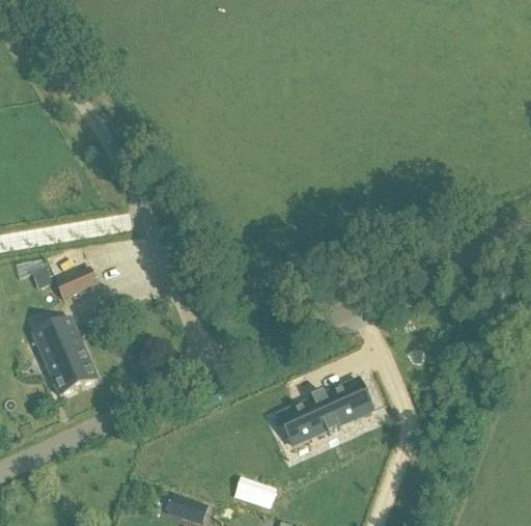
[(43,285),(52,281),(45,266),(35,270),(43,285)]
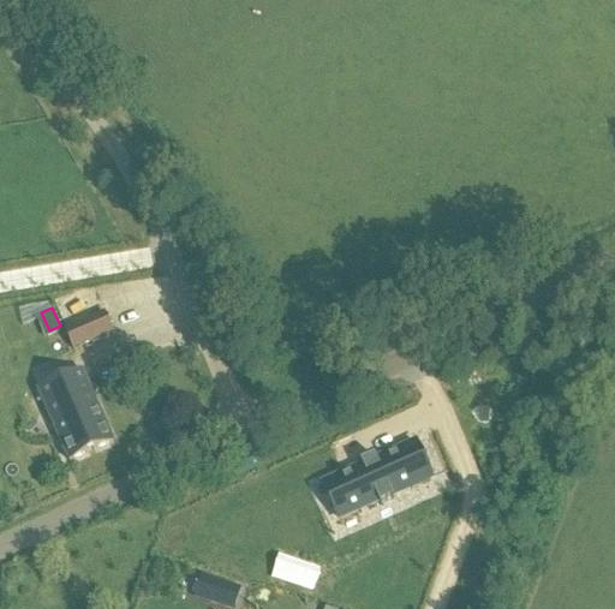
[(67,324),(77,346),(113,330),(105,309),(67,324)]
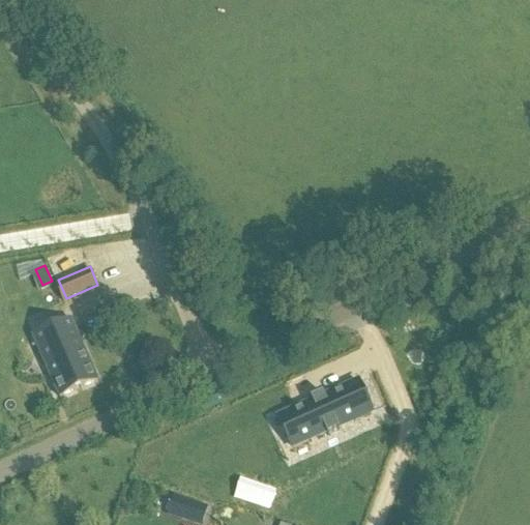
[(97,376),(71,315),(34,331),(60,392),(97,376)]
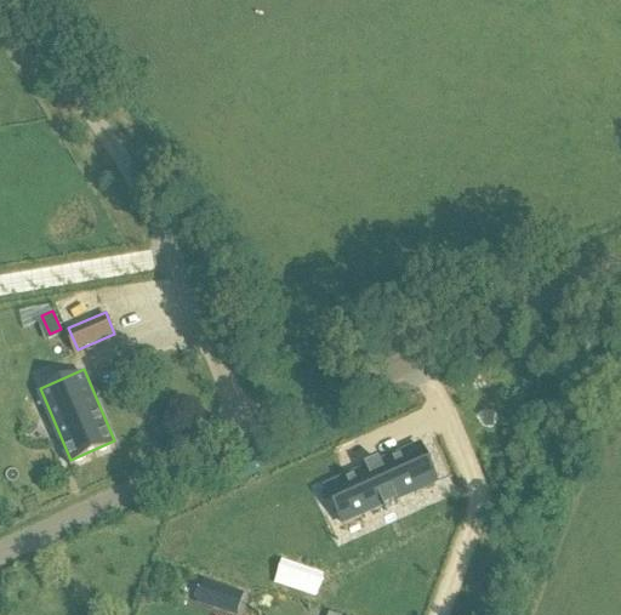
[(436,479),(420,444),(380,461),(379,457),(364,463),(366,467),(326,485),(342,520),(382,504),(383,506),(398,500),(396,496),(436,479)]
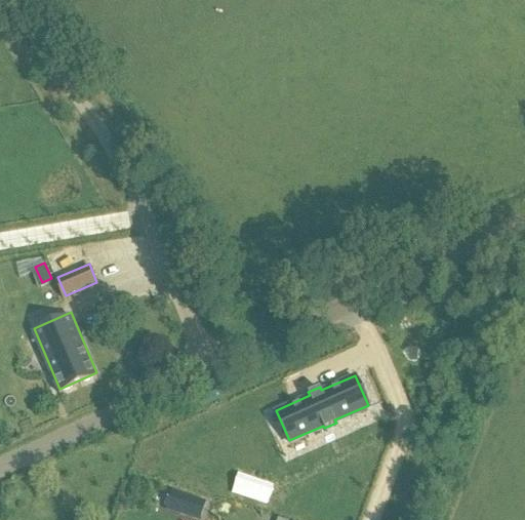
[(233,488),(244,492),(250,474),(239,471),(233,488)]
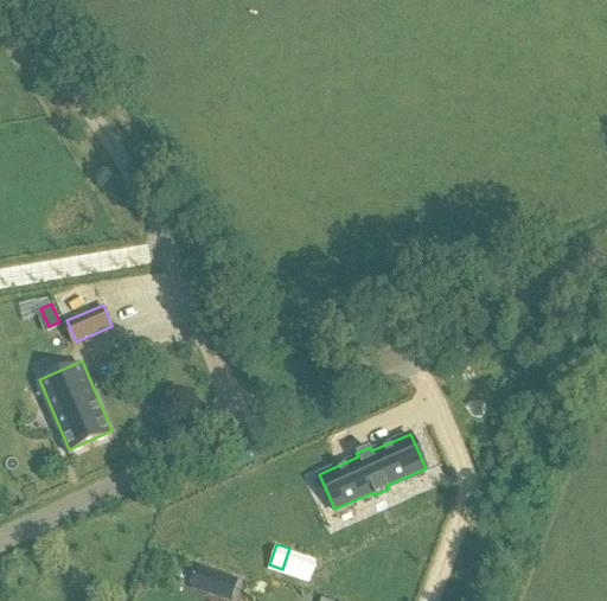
[(199,563),(191,586),(230,600),(238,576),(199,563)]
